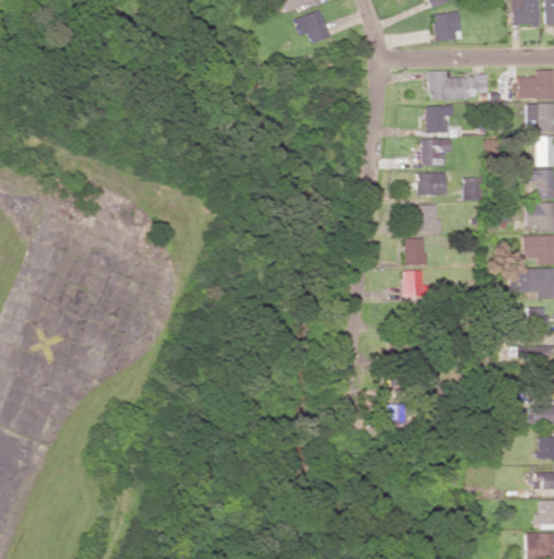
[(282,0),(285,10),(314,2),(313,0),(282,0)]
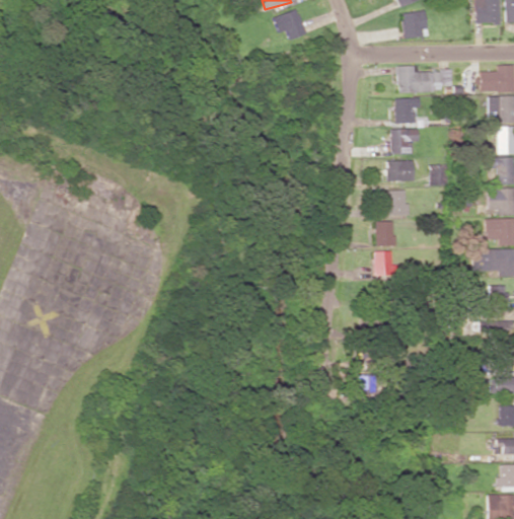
[(476,0),(478,23),(502,22),(501,0),(476,0)]
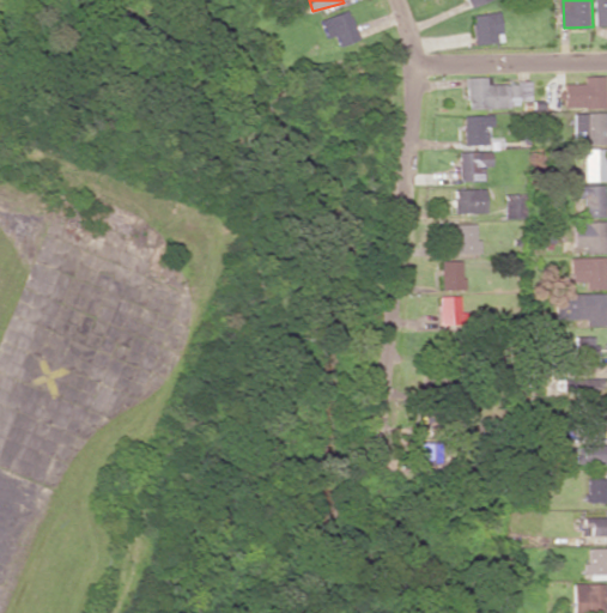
[(345,47),(364,38),(352,8),(325,20),(332,37),(340,35),(345,47)]
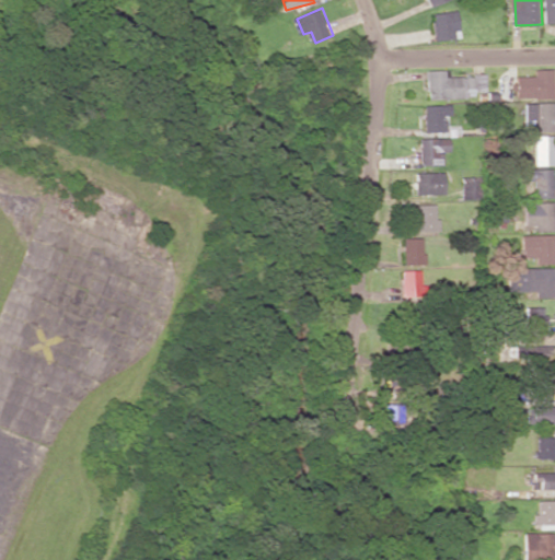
[(458,30),(463,28),(460,10),(435,14),(440,41),(459,37),(458,30)]
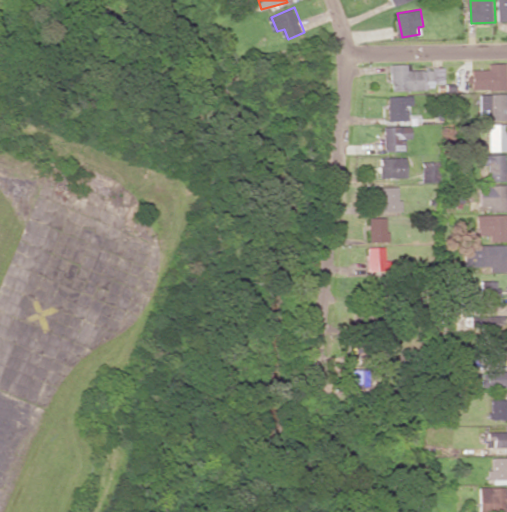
[(448,87),(447,68),(414,69),(413,63),(394,64),(394,89),(448,87)]
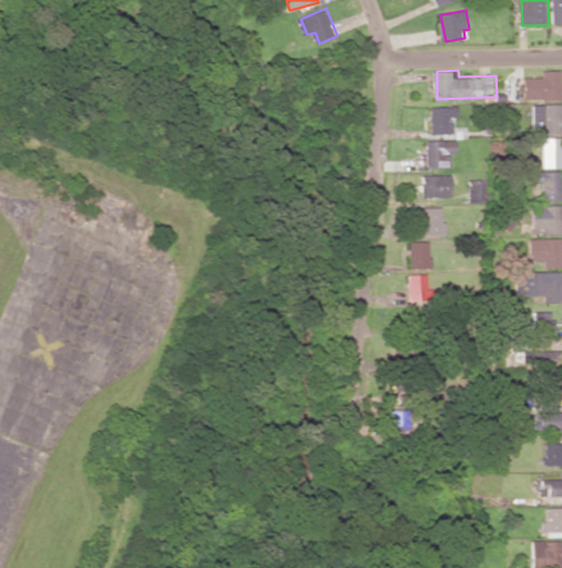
[(527,77),(527,100),(561,99),(561,70),(544,70),(544,77),(527,77)]
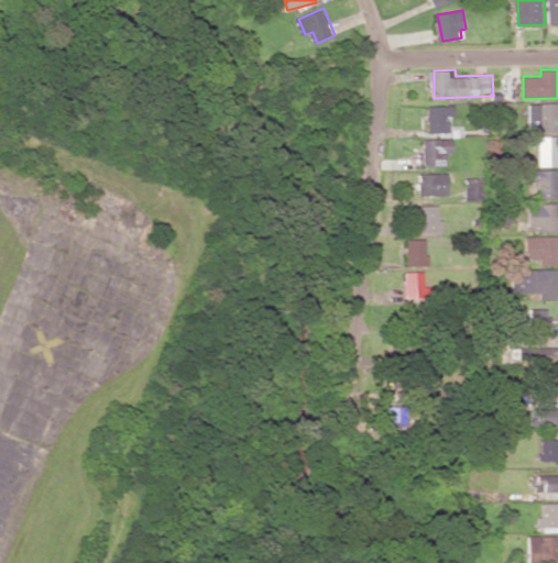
[(557,102),(532,103),(532,131),(557,130),(557,102)]
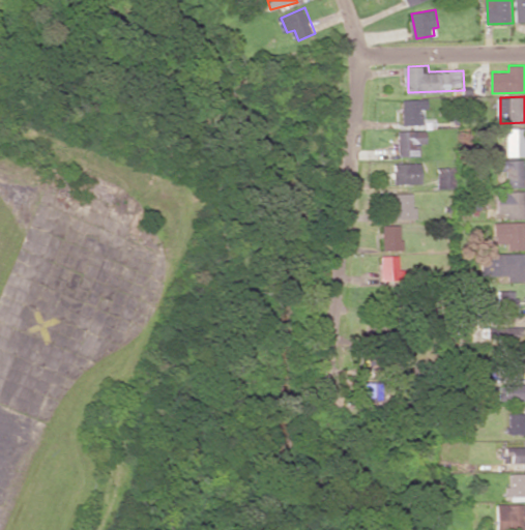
[(405,125),(429,124),(428,98),(404,99),(405,125)]
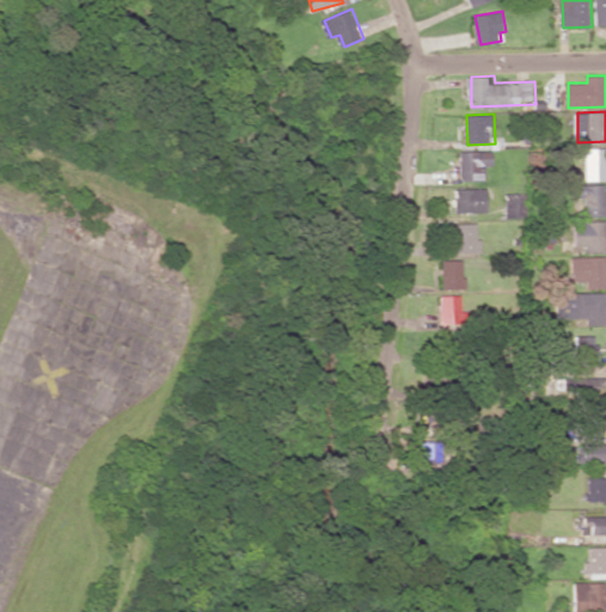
[(588,179),(605,181),(605,147),(588,147),(588,179)]
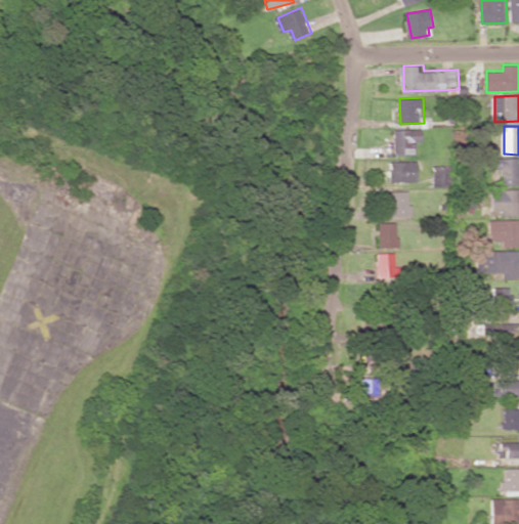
[(424,129),(396,129),(395,155),(417,155),(418,141),(424,142),(424,129)]
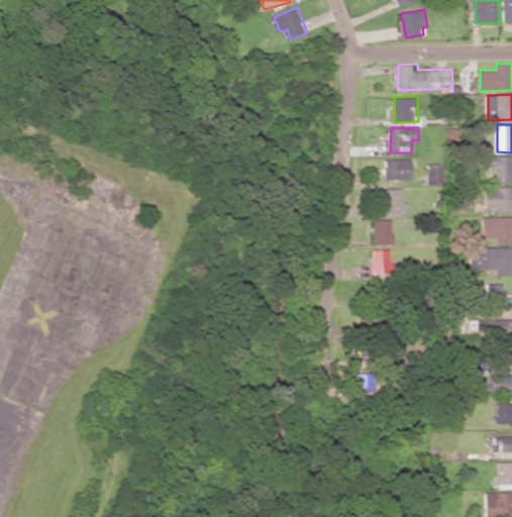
[(497,183),(511,182),(511,156),(486,157),(486,167),(496,167),(497,183)]
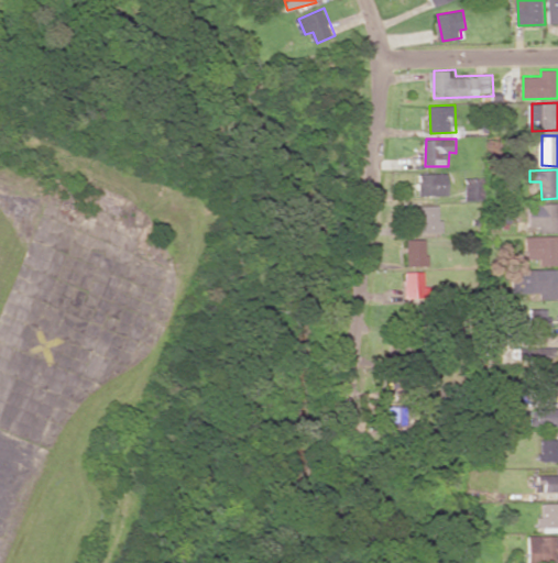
[(450,173),(420,173),(420,196),(450,196),(450,173)]
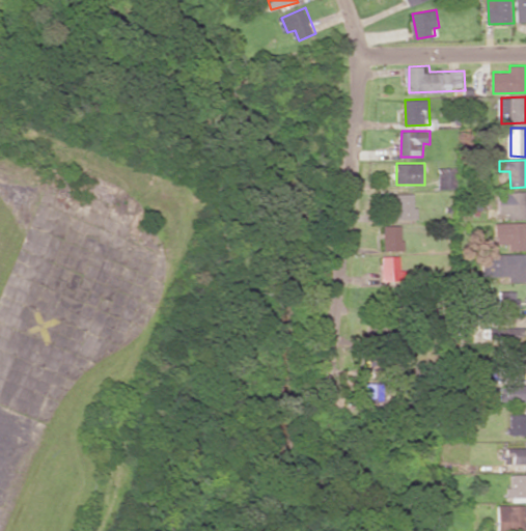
[(441,190),(460,189),(459,167),(440,168),(441,190)]
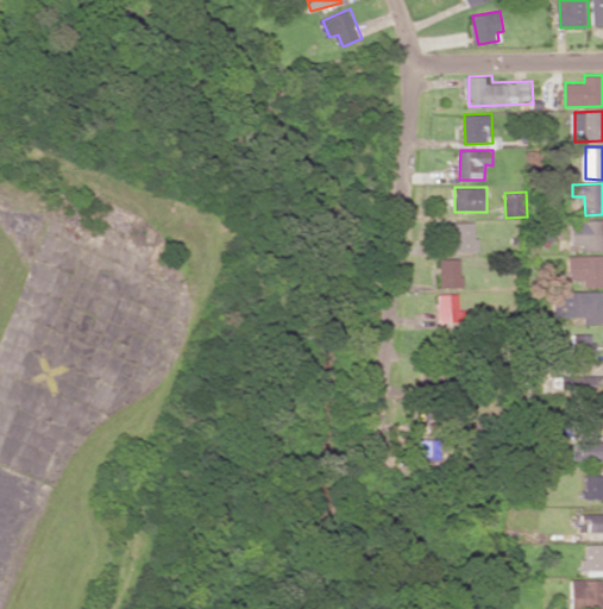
[(585,251),(602,251),(602,219),(573,220),(575,245),(585,245),(585,251)]
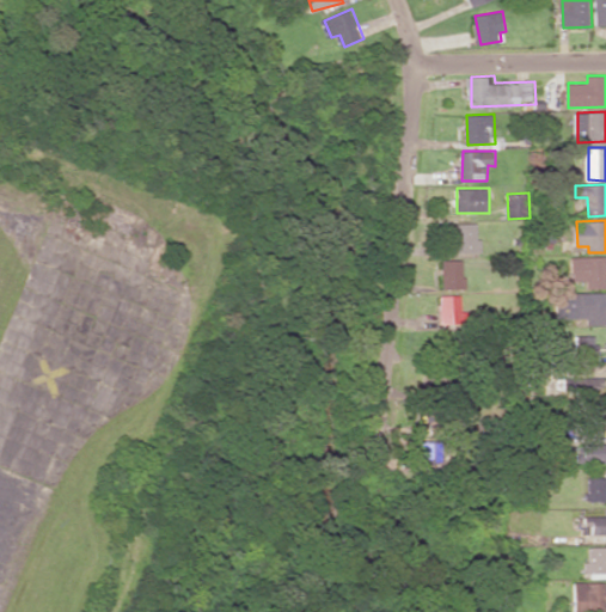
[(457,252),(483,252),(483,238),(479,238),(479,224),(457,222),(457,252)]
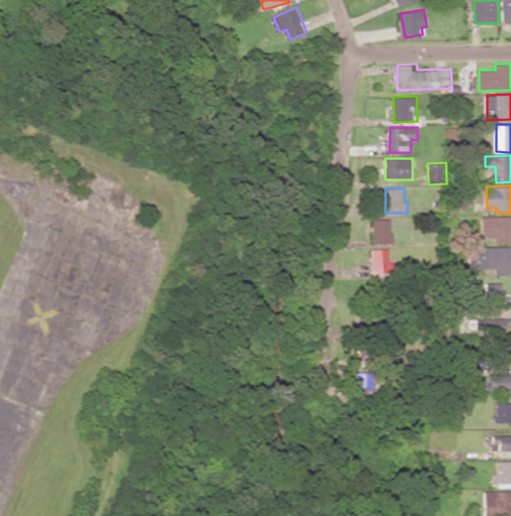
[(497,243),(510,243),(510,216),(484,217),(484,237),(497,237),(497,243)]
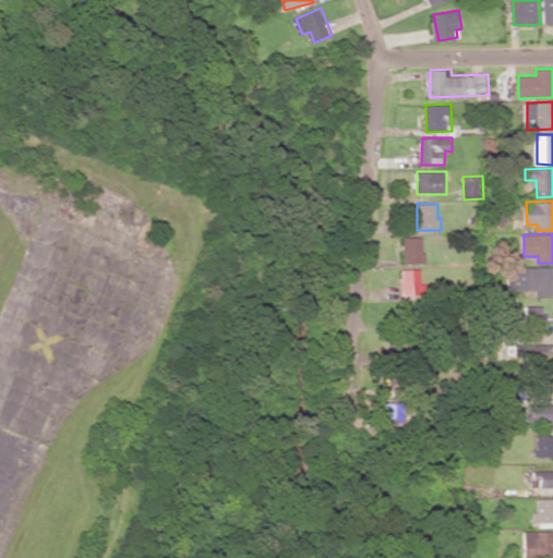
[(405,237),(406,264),(425,263),(425,237),(405,237)]
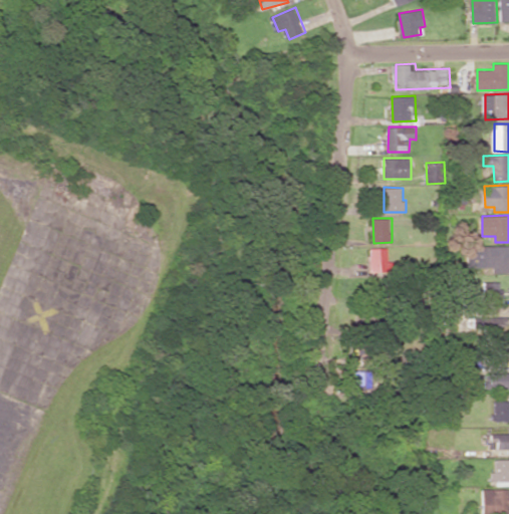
[(508,245),(469,246),(469,268),(495,267),(495,273),(508,272),(508,245)]
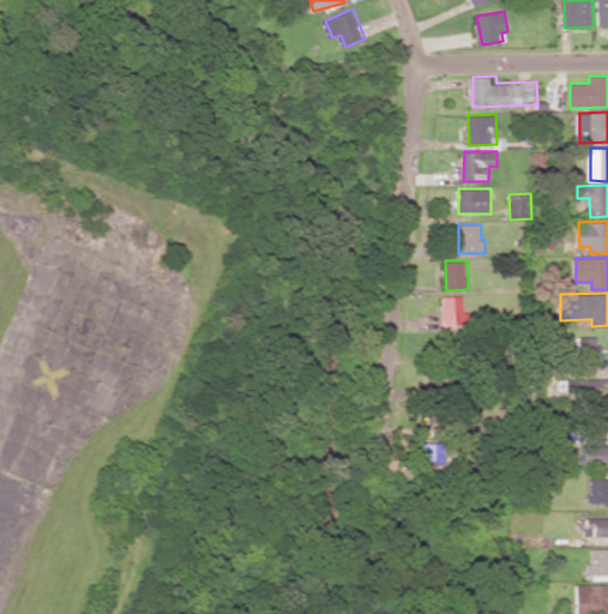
[(464,295),(444,296),(445,325),(465,324),(464,295)]
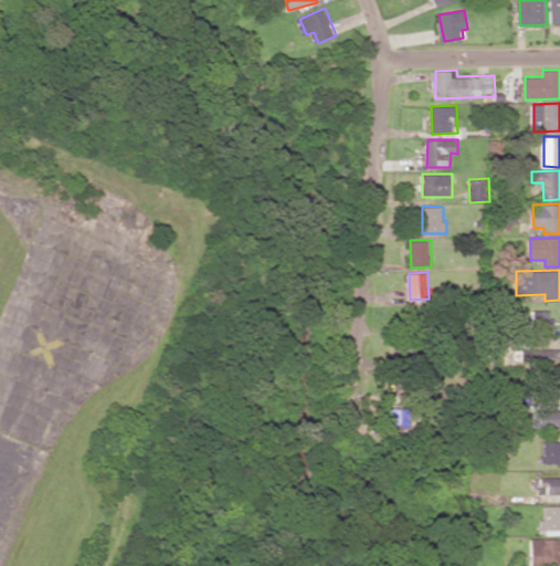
[(553,310),(534,311),(535,332),(555,332),(553,310)]
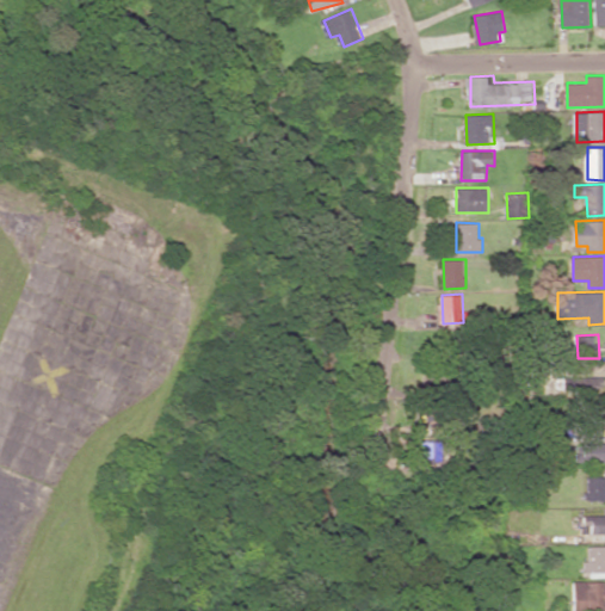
[(604,375),(572,375),(572,395),(604,396),(604,375)]
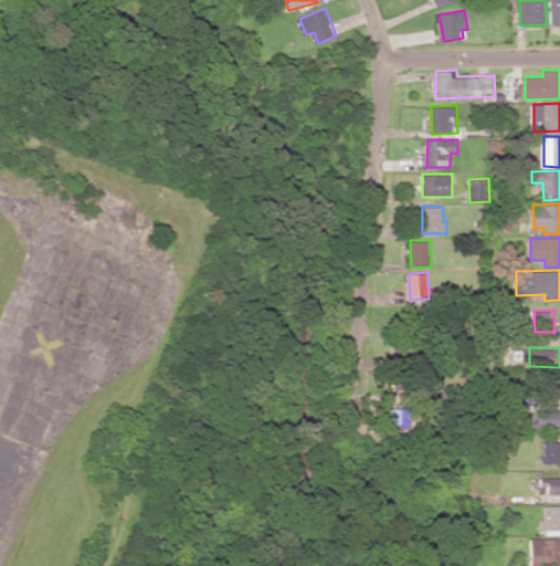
[(559,377),(545,378),(545,397),(559,396),(559,377)]
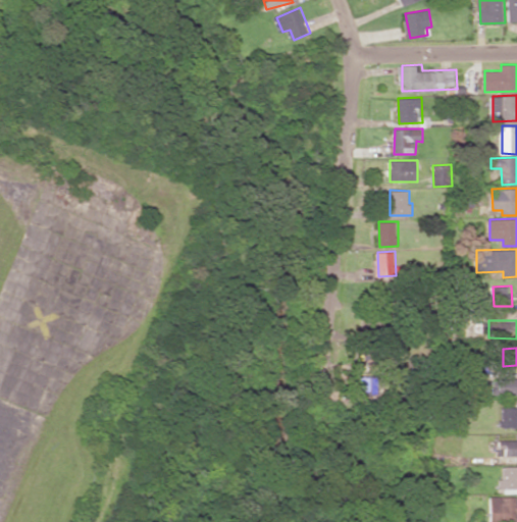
[(495,395),(516,395),(516,378),(495,378),(495,395)]
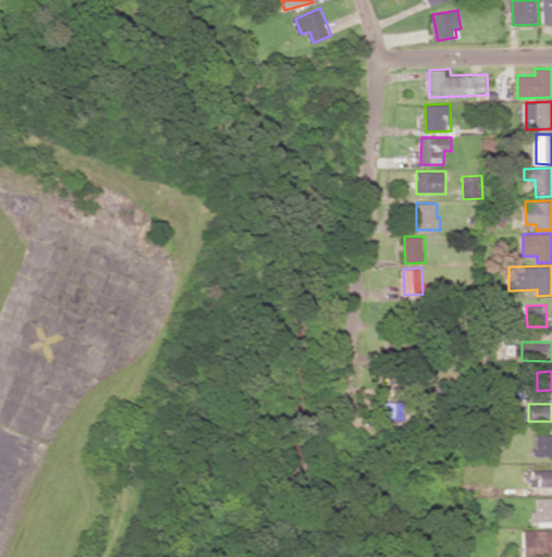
[(551,434),(538,434),(538,456),(551,456),(551,434)]
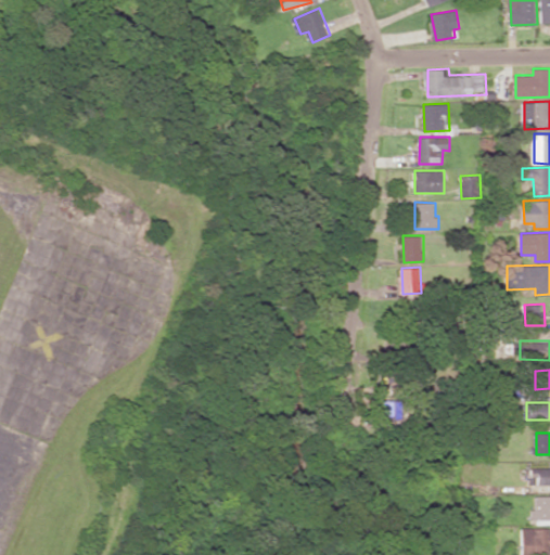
[(539,485),(549,485),(549,467),(532,467),(532,477),(539,477),(539,485)]
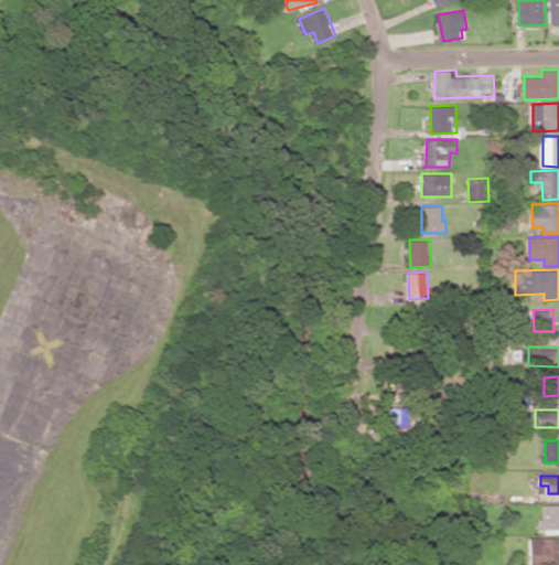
[(558,503),(546,504),(546,519),(541,519),(541,530),(558,528),(558,503)]
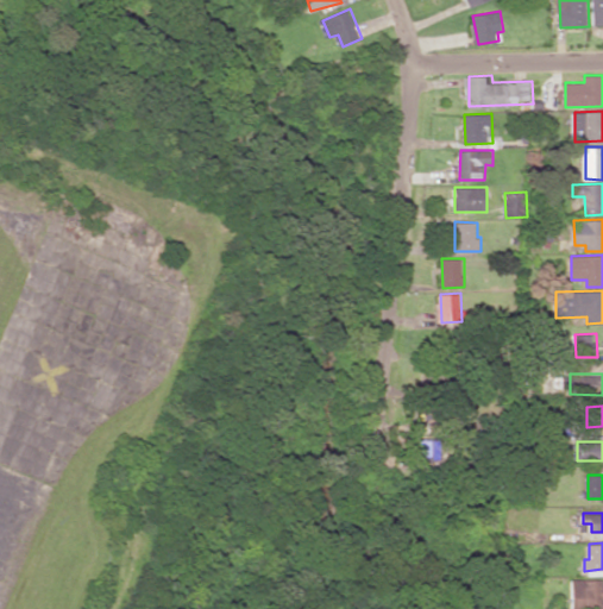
[(572,608),(602,608),(602,579),(572,579),(572,608)]
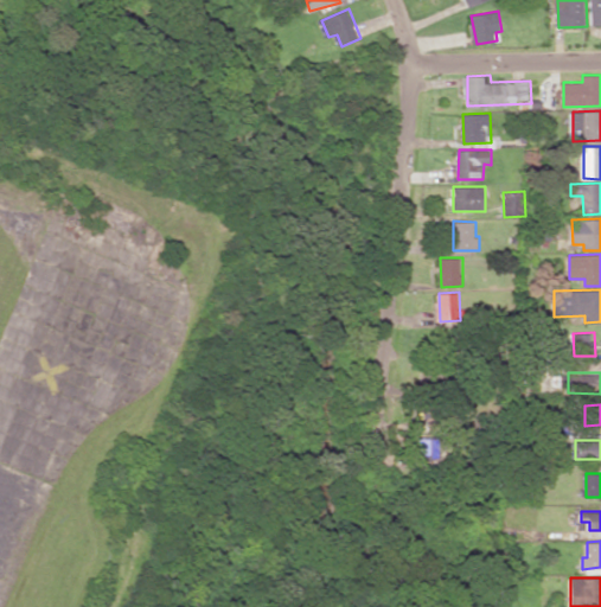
All buildings are outlined.
